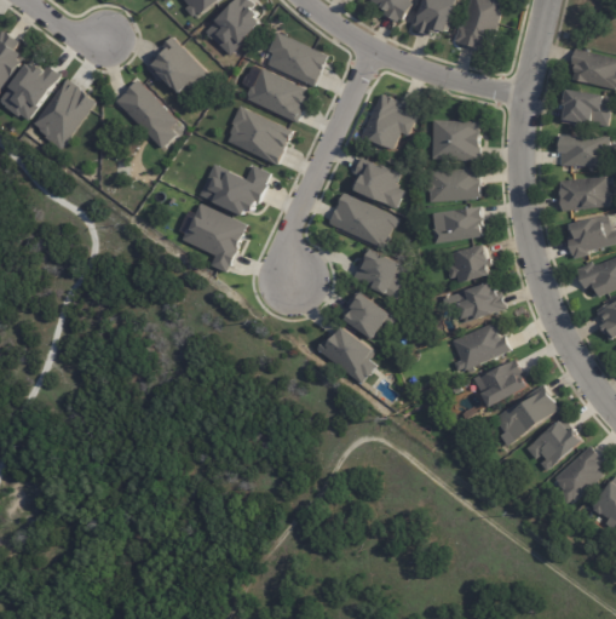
[(216,0),(199,15),(196,11),(190,15),(184,6),(188,4),(184,0),(216,0)]
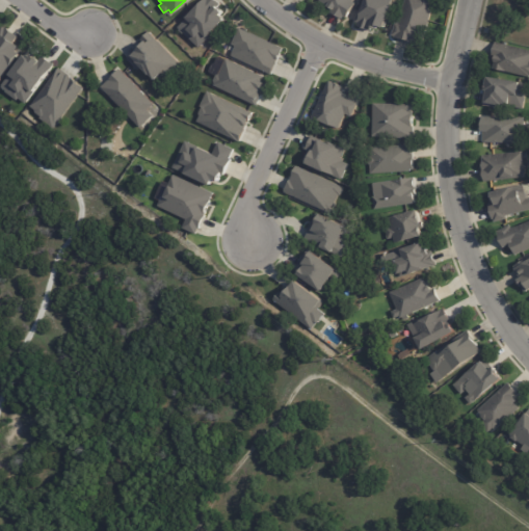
[(199,0),(175,26),(177,28),(177,29),(180,32),(182,32),(196,46),(222,18),(220,17),(221,16),(218,14),(220,10),(215,5),(217,2),(215,0),(199,0)]
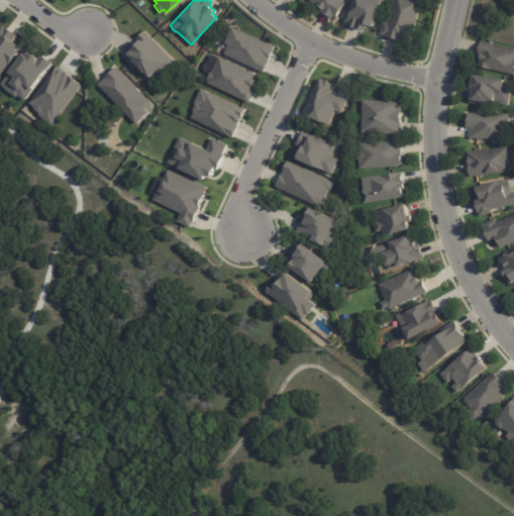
[(330,17),(331,15),(333,16),(342,2),(339,0),(309,0),(315,4),(320,7),(318,10),(330,17)]
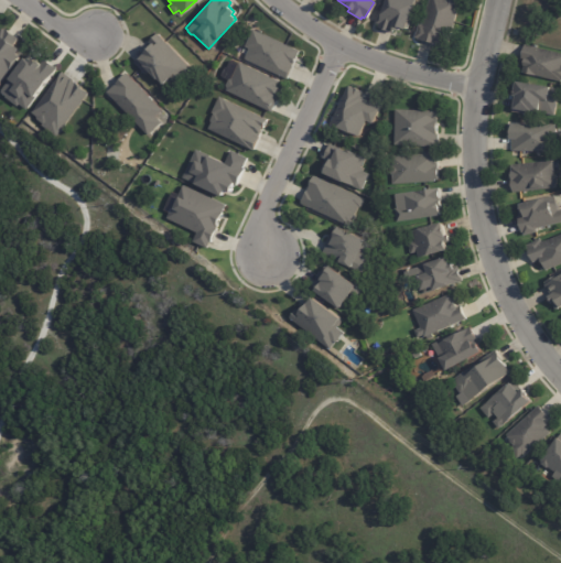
[(414,0),(403,28),(397,25),(396,29),(391,26),(389,31),(375,25),(376,23),(373,22),(378,9),(380,10),(384,0),(414,0)]
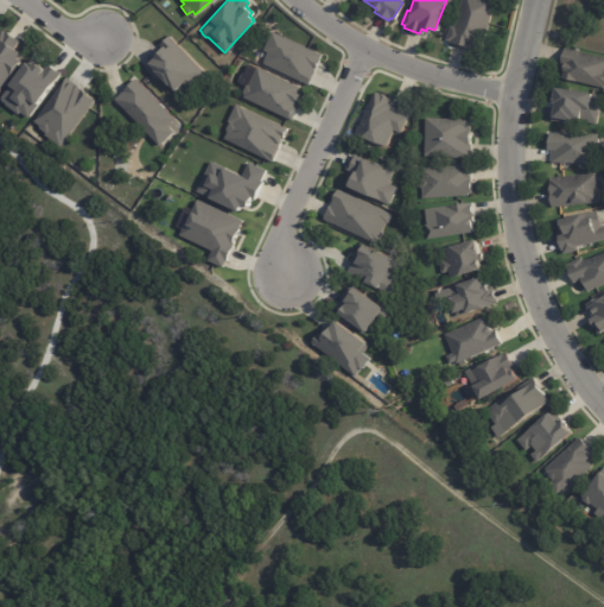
[(496,0),(484,48),(483,48),(447,39),(451,24),(453,25),(461,0),(496,0)]
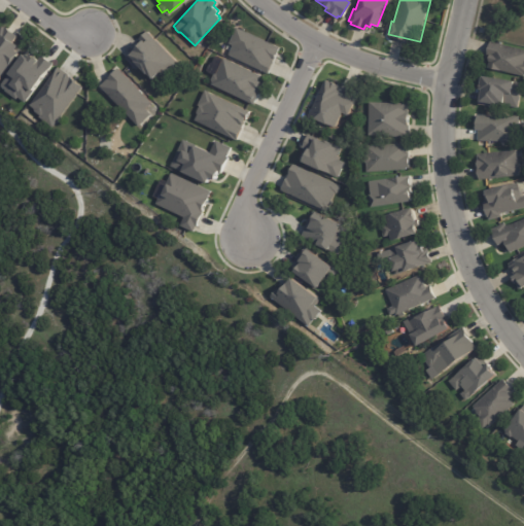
[(0,25),(3,27),(4,26),(15,35),(11,41),(16,44),(12,49),(14,50),(15,53),(0,72),(0,25)]
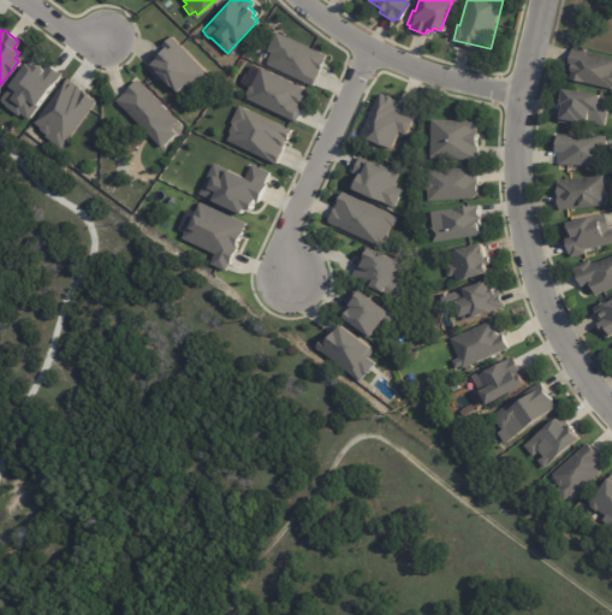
[(324,54),(321,59),(322,60),(319,67),(318,66),(316,71),(310,86),(263,64),(269,52),(265,49),(273,30),(324,54)]
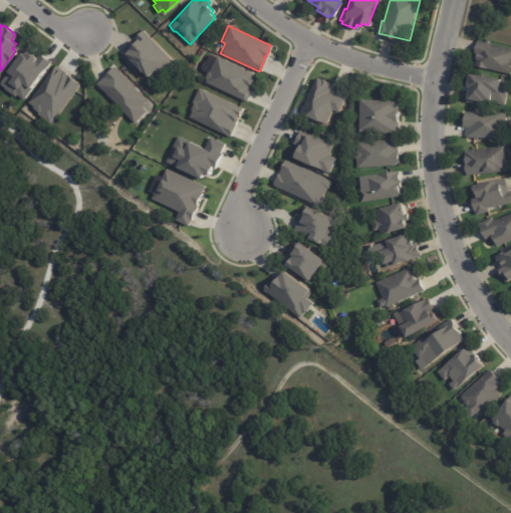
[(142,29),(168,56),(148,76),(143,70),(143,71),(135,63),(132,66),(120,55),(124,51),(125,52),(137,42),(136,41),(140,37),(137,34),(142,29)]
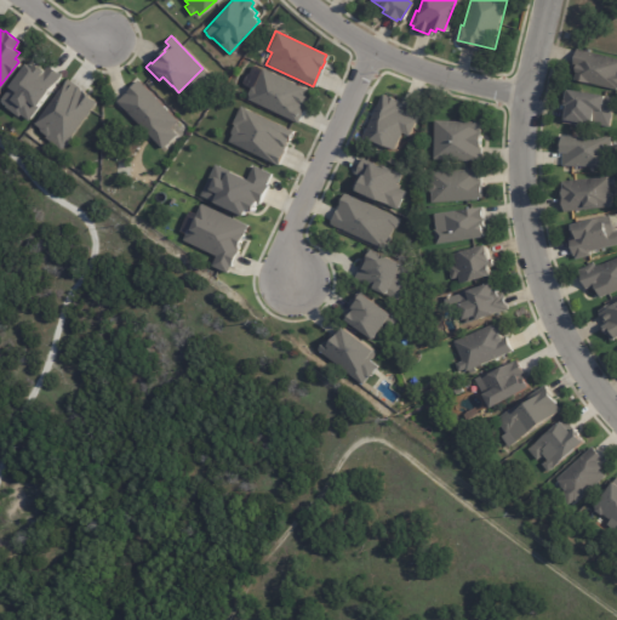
[(578,63),(580,62),(575,61),(578,47),(616,57),(616,89),(575,79),(578,63)]
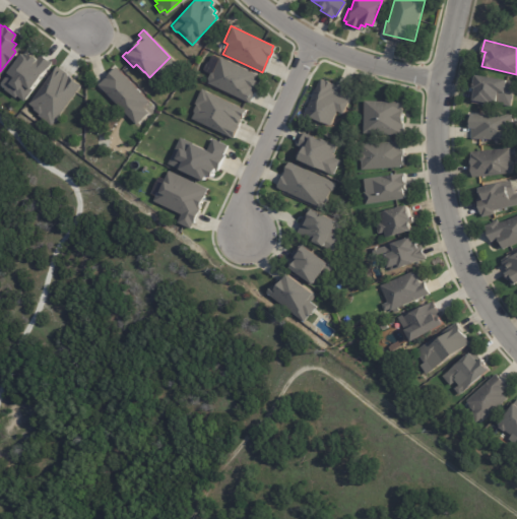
[(23,50),(28,54),(29,53),(36,57),(39,53),(50,61),(41,73),(42,74),(30,88),(31,88),(22,100),(17,95),(14,96),(2,88),(3,86),(0,85),(0,83),(0,81),(7,70),(8,71),(23,50)]
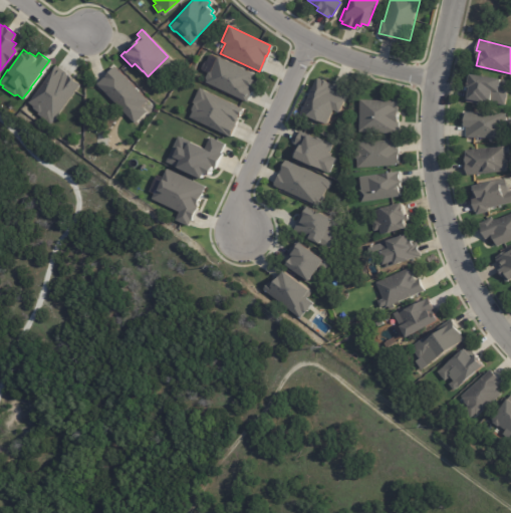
[(252,72),(250,77),(253,78),(250,84),(251,87),(250,88),(251,89),(245,101),(204,81),(205,79),(204,76),(206,71),(200,69),(200,67),(203,60),(205,59),(207,54),(210,53),(215,56),(215,55),(252,72)]
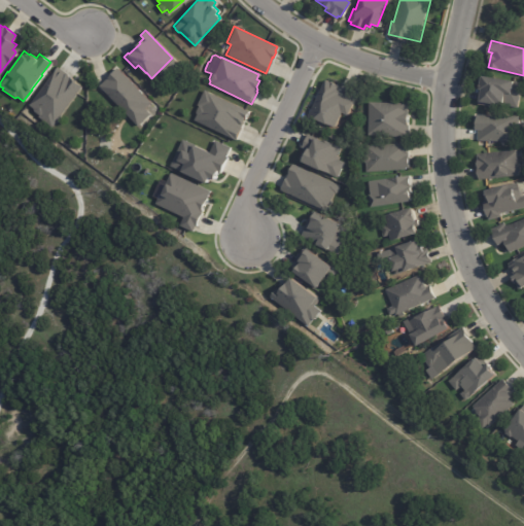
[(56,65),(66,72),(65,73),(81,84),(50,126),(37,115),(38,114),(33,110),(33,107),(28,104),(56,65)]
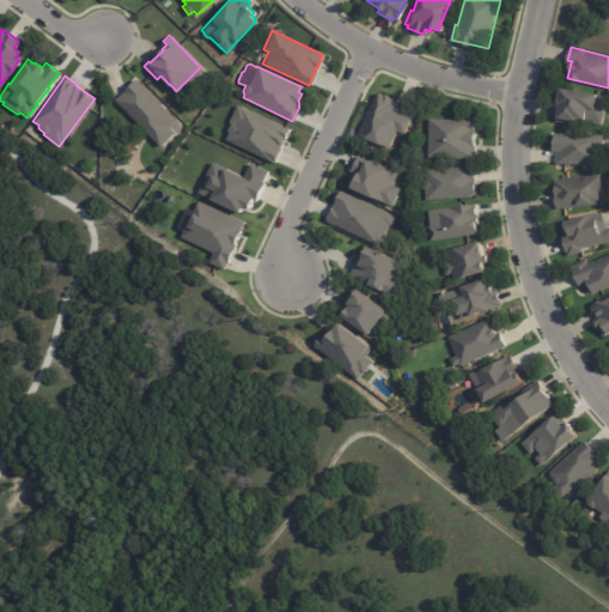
[(135,78),(175,117),(168,126),(174,131),(159,145),(114,98),(135,78)]
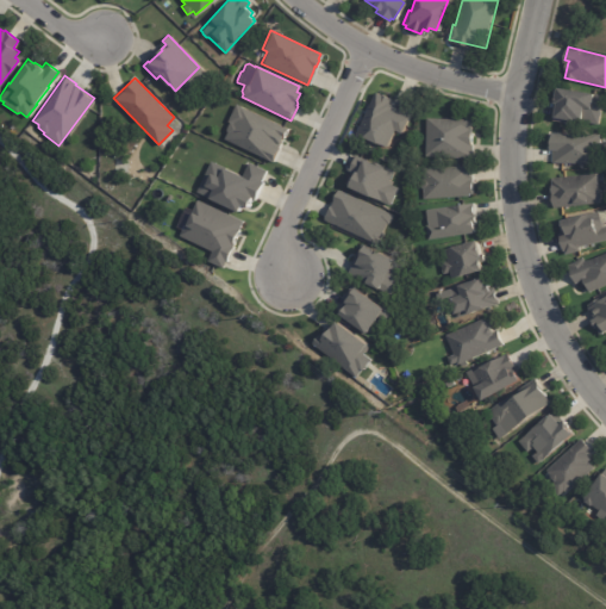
[(554,113),(557,97),(558,98),(561,86),(598,92),(598,93),(604,94),(599,123),(580,119),(580,118),(578,118),(578,120),(572,119),(570,123),(554,119),(554,113)]
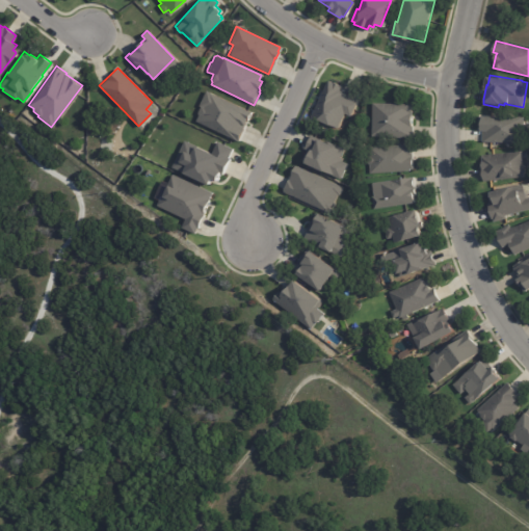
[(326,79),(327,80),(327,79),(332,81),(340,84),(339,88),(341,89),(341,91),(349,96),(348,98),(355,101),(348,115),(342,112),(336,127),(328,124),(325,124),(309,116),(326,79)]
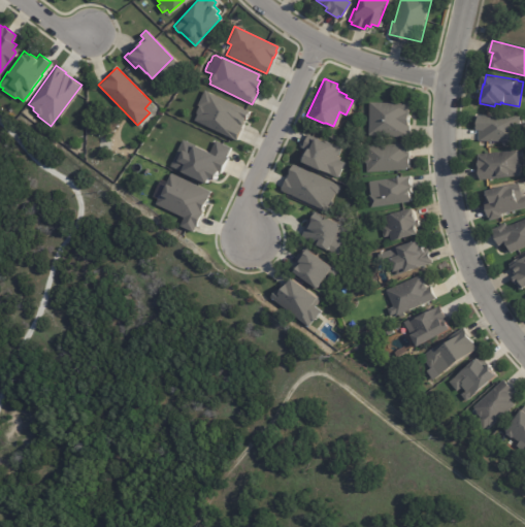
[(248,110),(244,118),(239,127),(240,127),(235,139),(193,120),(195,113),(194,111),(197,104),(196,104),(203,89),(207,91),(248,110)]
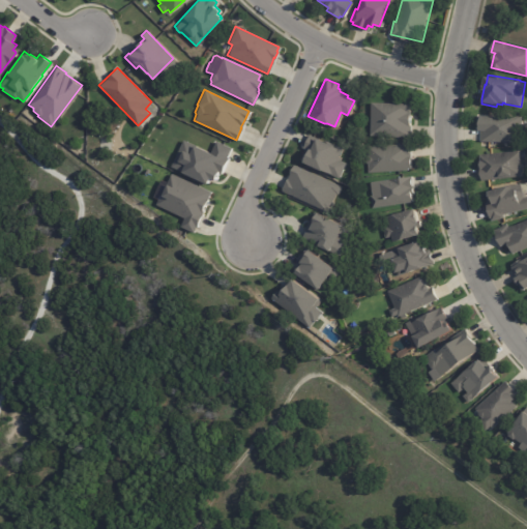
[(412,114),(411,137),(371,136),(372,101),(412,104),(412,114)]
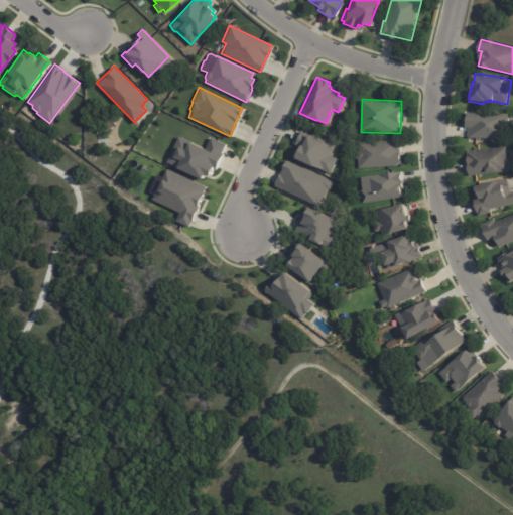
[(507,137),(507,138),(469,137),(469,126),(467,126),(467,123),(468,123),(469,111),(509,112),(509,136),(507,136),(507,137)]
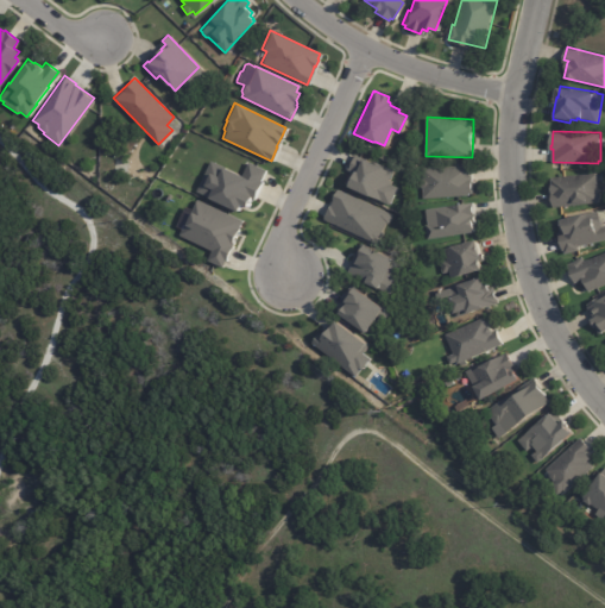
[(363,157),(370,161),(371,160),(391,169),(388,179),(389,180),(388,182),(395,186),(386,204),(347,185),(350,179),(351,179),(355,169),(357,170),(363,157)]
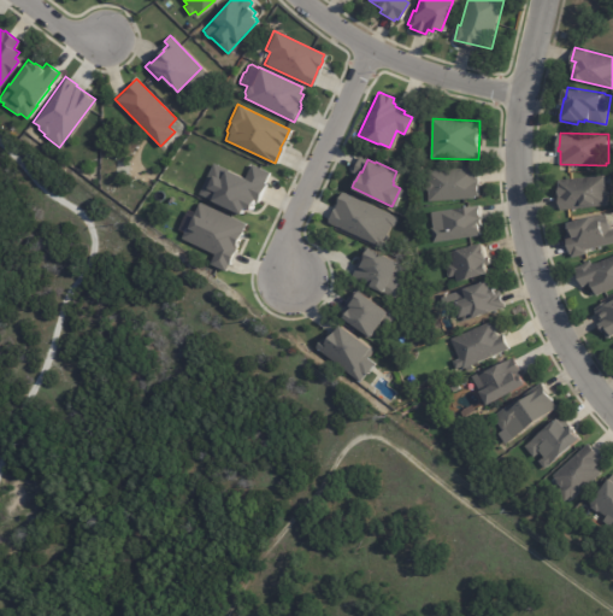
[(269,171),(264,182),(265,182),(257,203),(254,201),(251,209),(245,206),(241,212),(198,193),(212,162),(243,176),(251,163),(269,171)]
